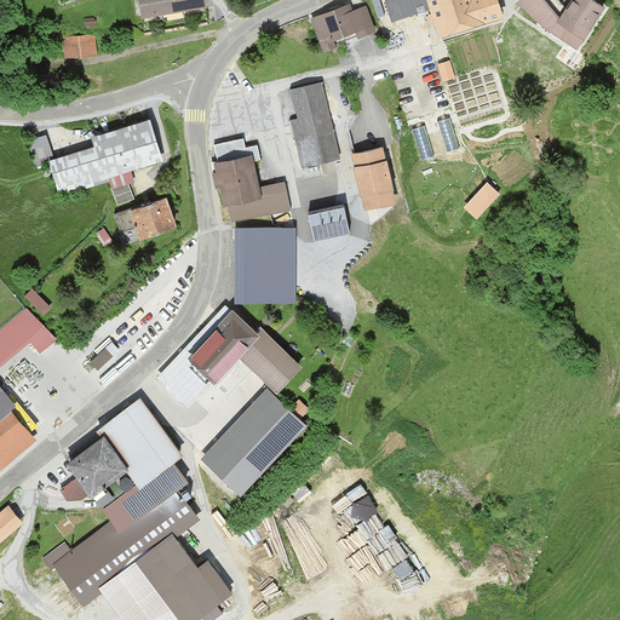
[(207,0),(139,0),(143,18),(210,5),(207,0)]
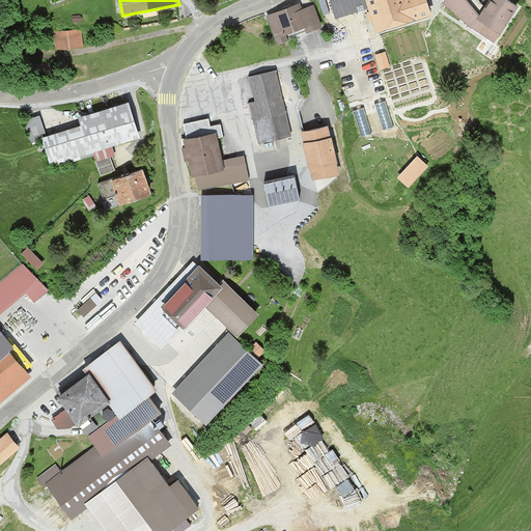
[(365,0),(334,0),(331,1),(336,17),(367,6),(365,0)]
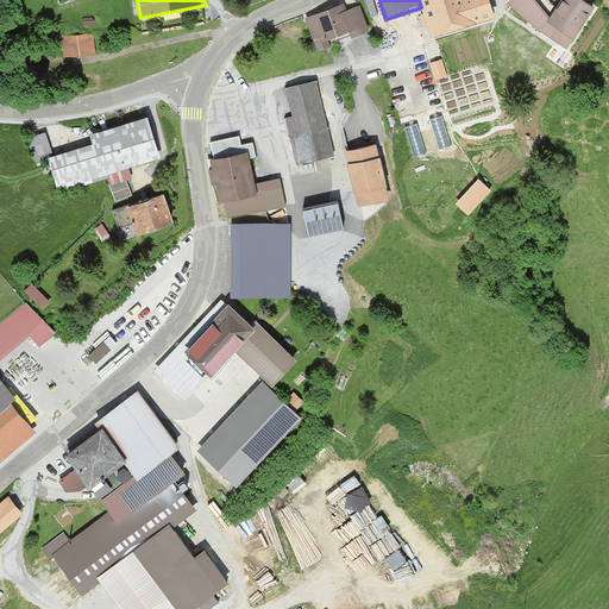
[(419,0),(421,7),(431,37),(498,16),(494,0),(419,0)]
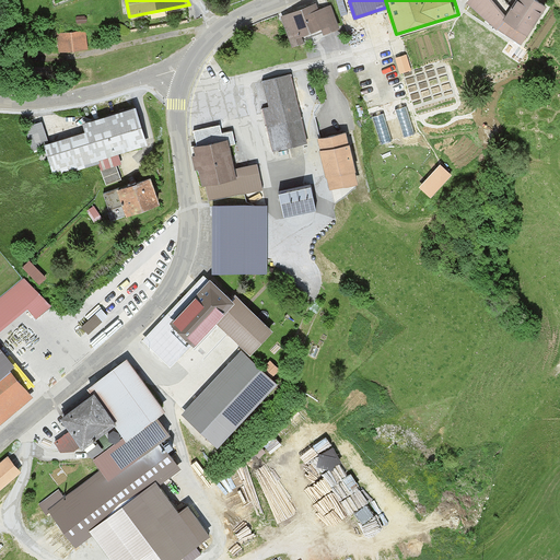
[(493,0),(468,0),(467,2),(490,26),(526,46),(552,8),(538,0),(516,0),(509,12),(493,0)]
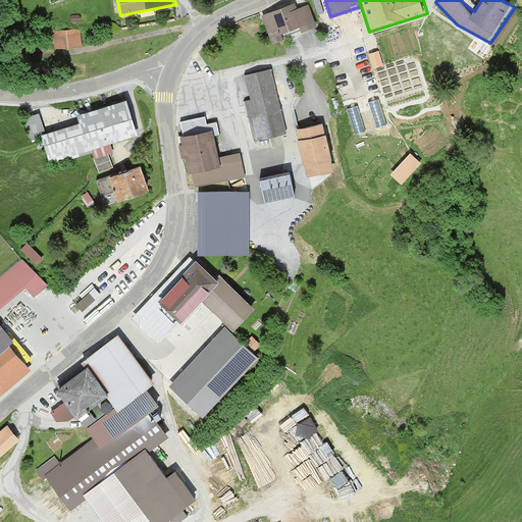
[(293,3),(263,14),(274,44),(317,27),(309,6),(296,11),(293,3)]
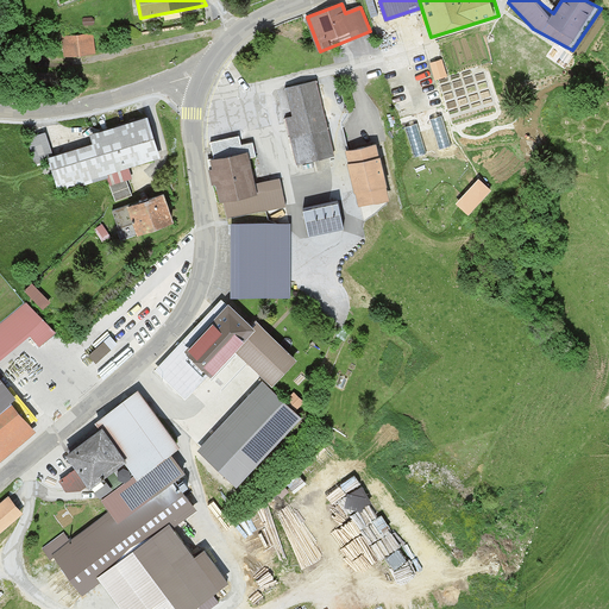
[(92,32),(62,36),(63,55),(95,51),(92,32)]
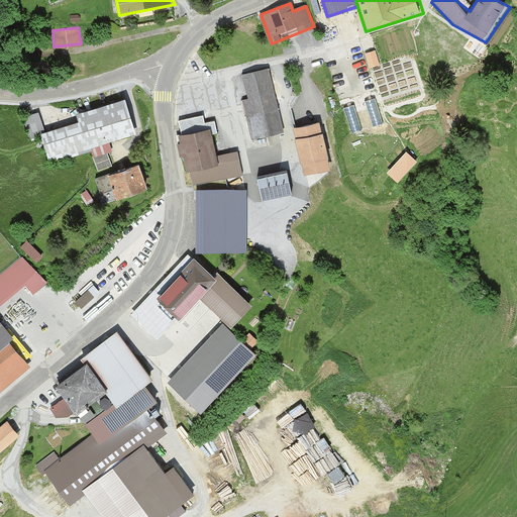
[(240,101),(251,141),(287,131),(269,67),(242,74),(249,99),(240,101)]
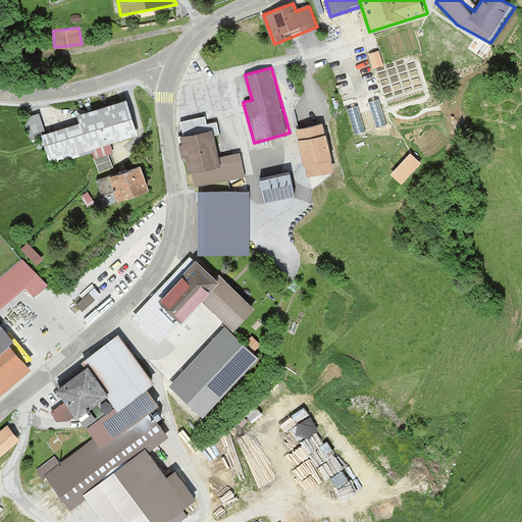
[(381,98),(372,99),(374,118),(383,117),(381,98)]
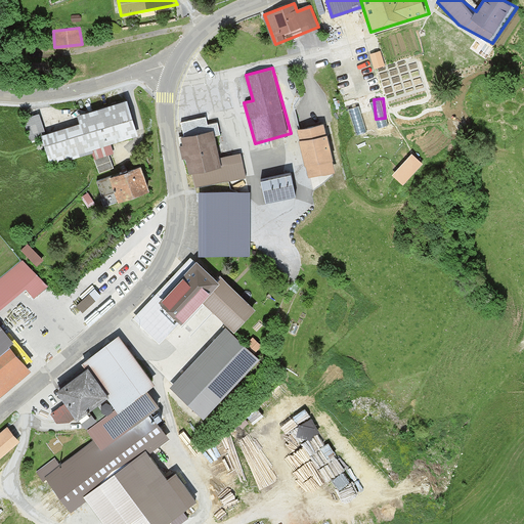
[(138,137),(127,100),(78,115),(81,123),(45,133),(39,115),(24,119),(31,143),(42,140),(49,167),(94,155),(99,171),(112,167),(105,146),(138,137)]
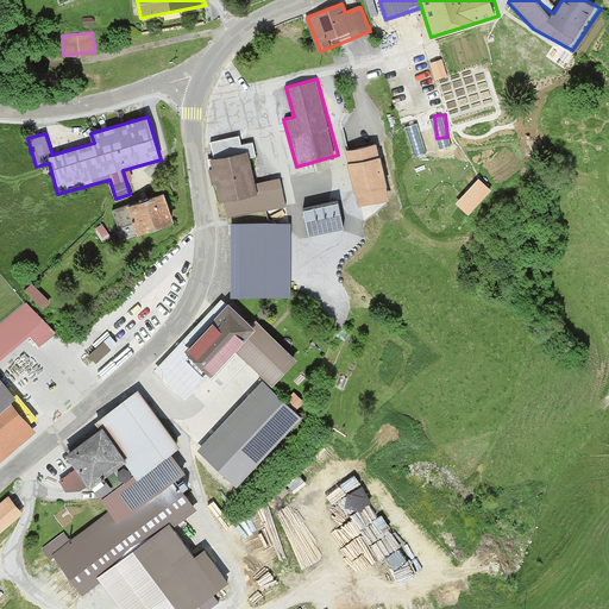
[(211,143),(214,158),(245,151),(248,161),(257,158),(253,140),(238,144),(236,137),(211,143)]
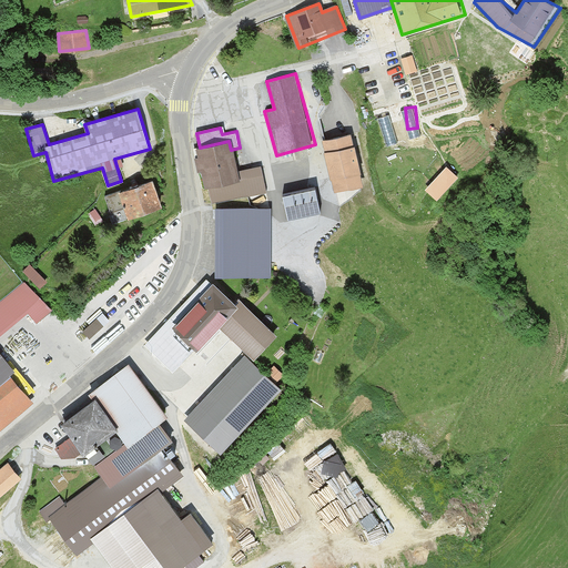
[(354,133),(322,141),(334,194),(366,188),(354,133)]
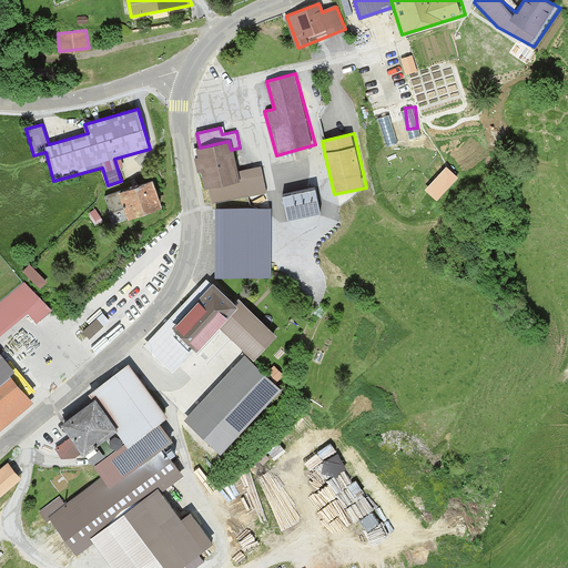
[(200,148),(196,150),(208,188),(240,179),(237,172),(231,150),(229,141),(200,148)]
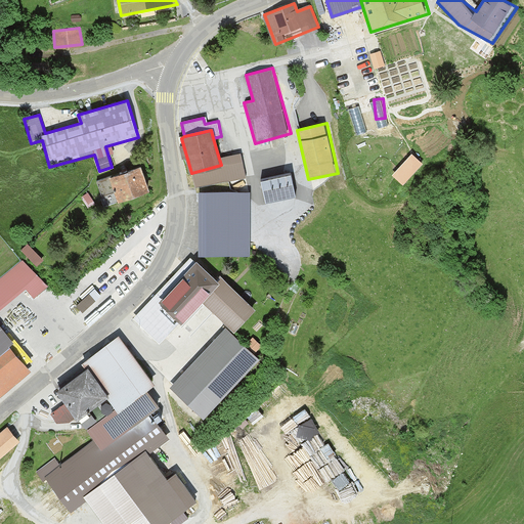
[(221,165),(191,173),(199,191),(233,190),(229,182),(250,176),(241,150),(219,159),(221,165)]
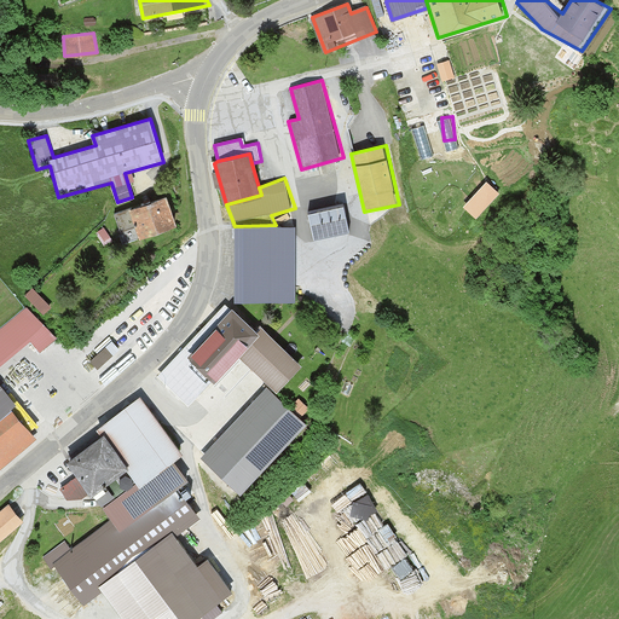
[(486,180),(463,204),(475,217),(499,191),(486,180)]
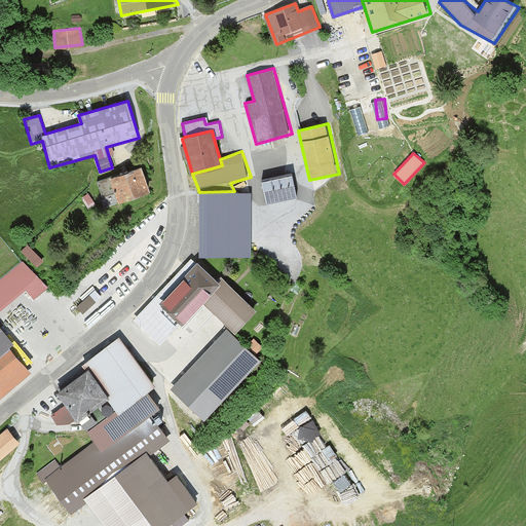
[(144,166),(97,182),(102,197),(115,193),(118,201),(152,190),(144,166)]
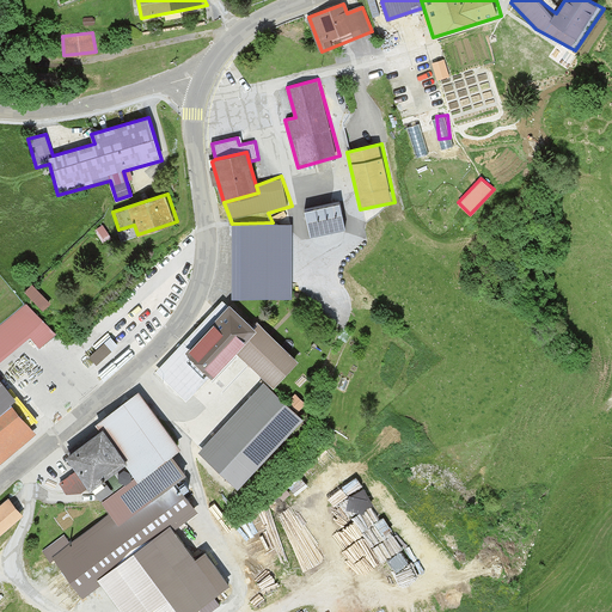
[(342,201),(304,209),(311,238),(348,230),(342,201)]
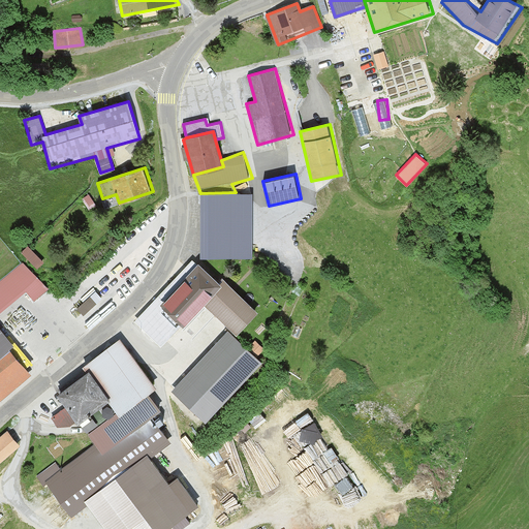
[(236,192),(200,193),(201,256),(253,256),(252,192),(236,192)]
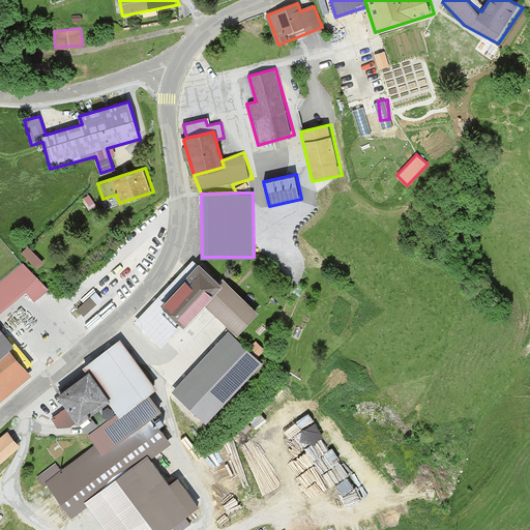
[(31,245),(23,254),(36,268),(46,260),(31,245)]
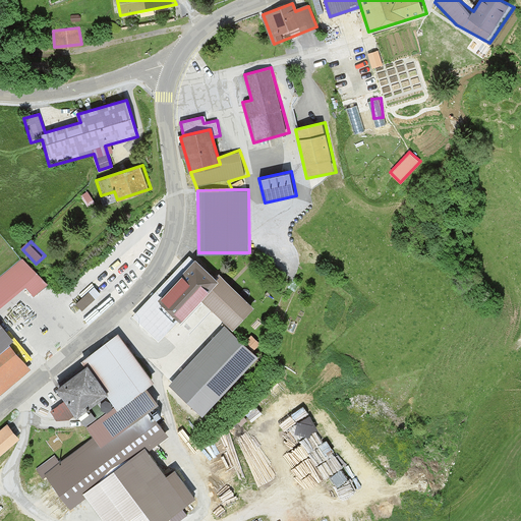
[(196,256),(133,315),(159,342),(203,299),(216,312),(234,295),(196,256)]
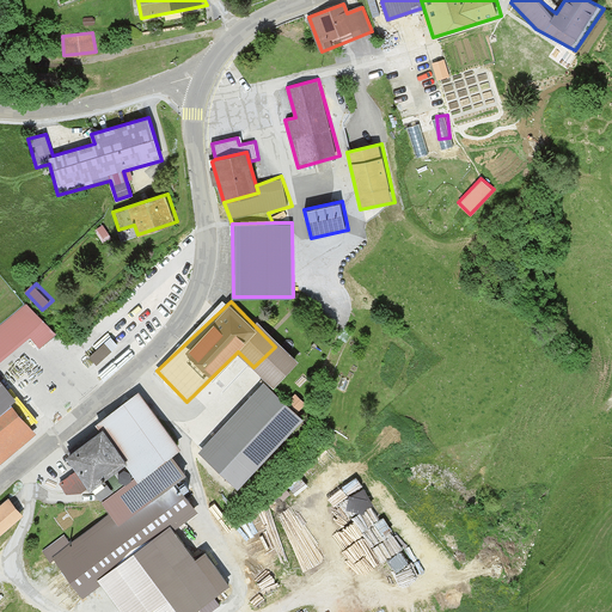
[(29,305),(0,329),(0,360),(29,336),(41,349),(56,336),(29,305)]
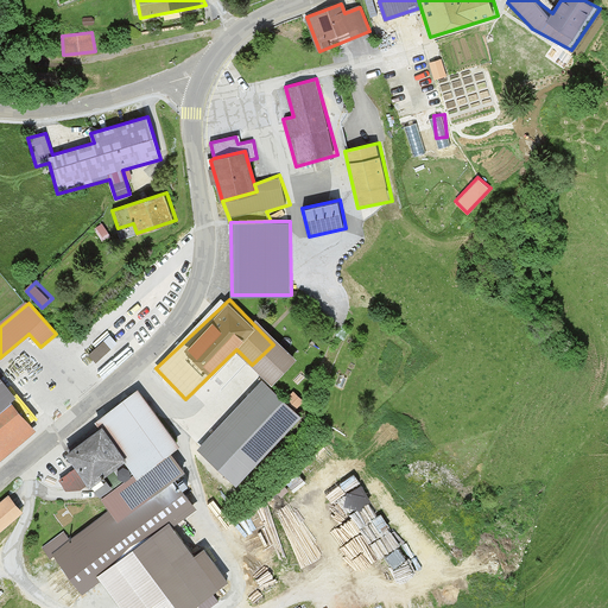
[(90,350),(100,359),(113,344),(103,336),(90,350)]
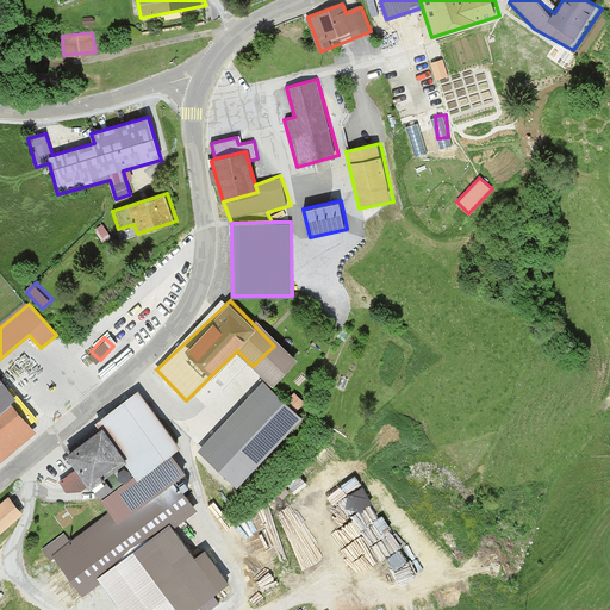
[(304,419),(267,384),(201,452),(238,487),(304,419)]
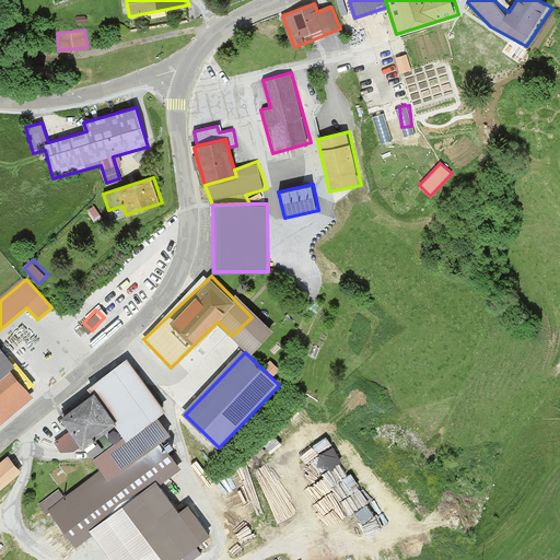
[(0,424),(32,399),(0,359),(0,424)]
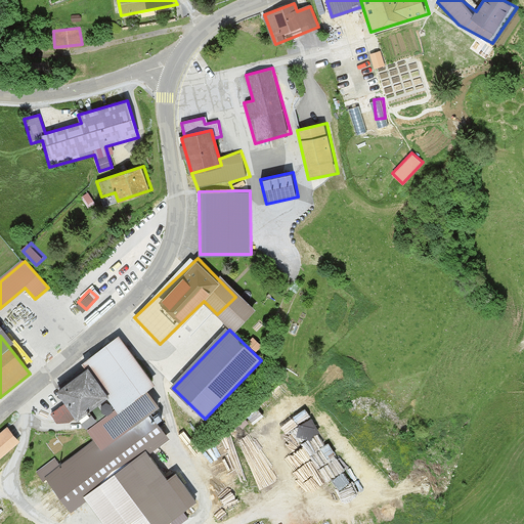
[(122,338),(53,387),(66,403),(49,415),(56,425),(75,411),(95,439),(102,449),(151,413),(161,407),(149,391),(157,386),(122,338)]
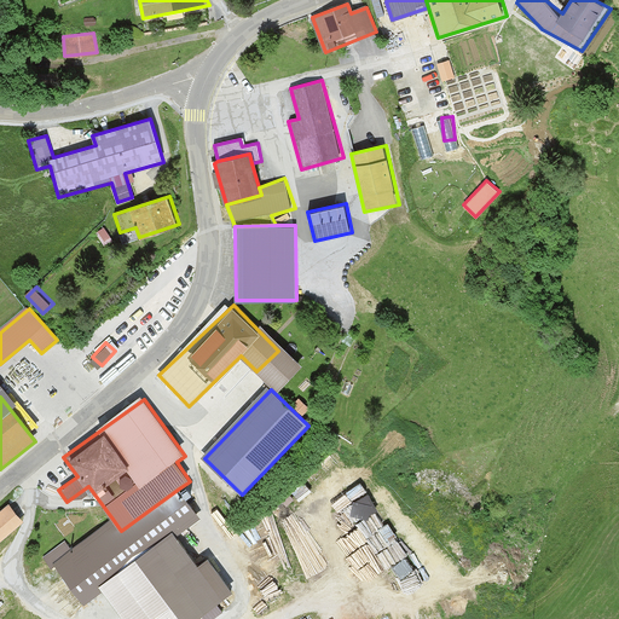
[(366,479),(350,486),(356,499),(372,492),(366,479)]
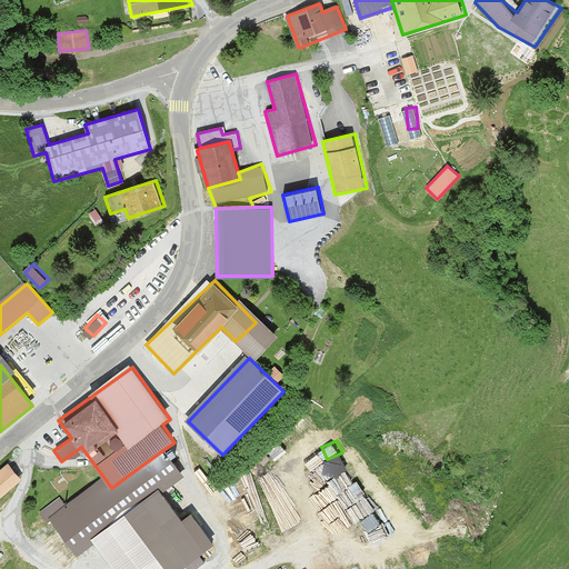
[(103,477),(49,518),(77,555),(92,542),(89,538),(158,487),(161,491),(185,475),(165,449),(111,488),(103,477)]
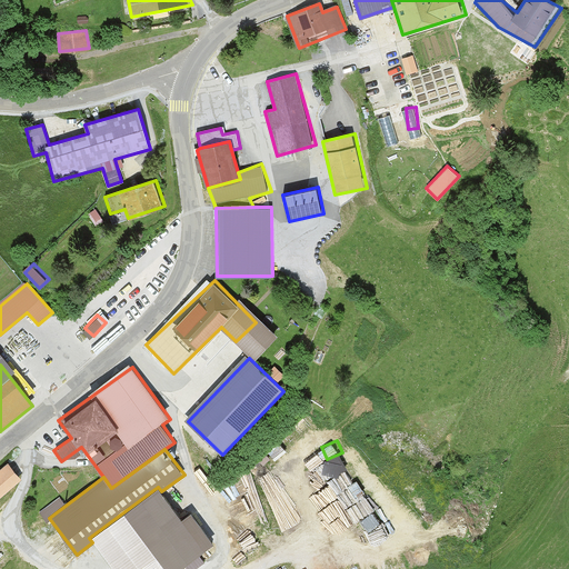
[(0,497),(22,479),(8,462),(0,469),(0,497)]
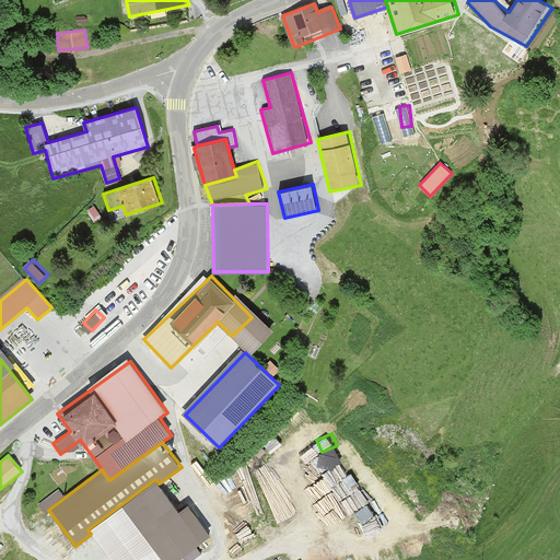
[(326,470),(349,515),(371,504),(363,487),(358,490),(343,462),(326,470)]
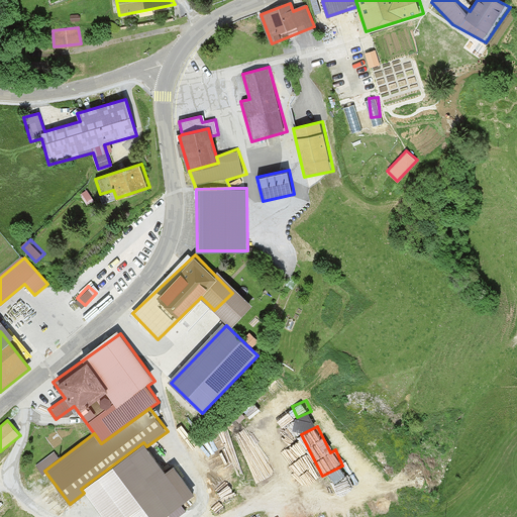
[(142,516),(163,516),(195,493),(175,467),(167,473),(146,446),(143,442),(81,489),(84,493),(102,516),(133,516),(139,513),(142,516)]
